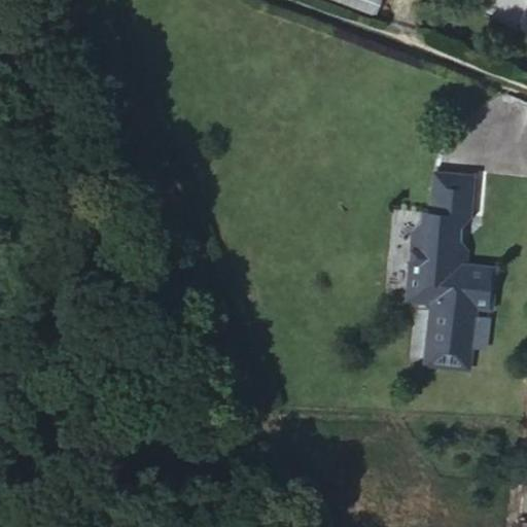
[(334,0),(377,15),(382,0),(334,0)]
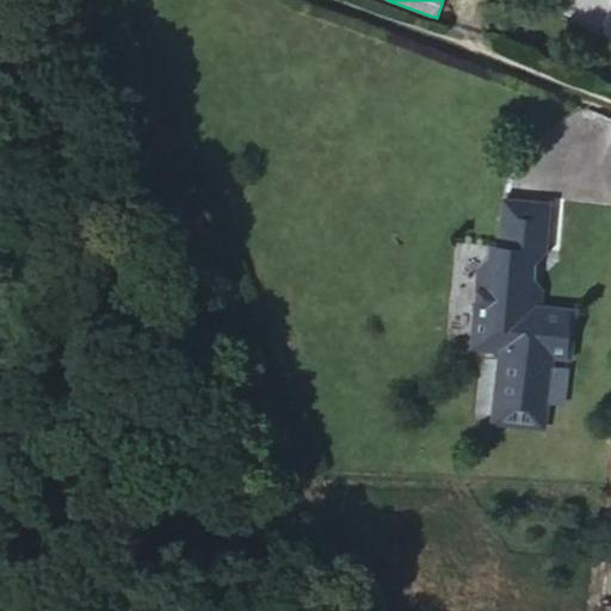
[(508,232),(501,279),(536,285),(539,282),(547,238),(508,232)]
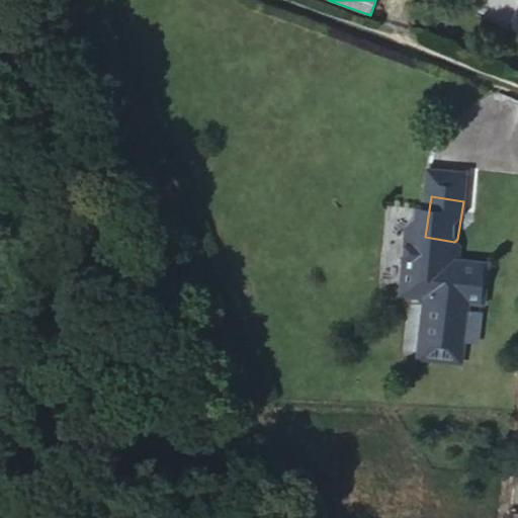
[(456,283),(445,282),(446,274),(449,271),(452,253),(454,242),(425,237),(418,236),(416,251),(414,259),(407,264),(399,315),(423,319),(416,364),(453,370),(460,325),(479,328),(485,288),(456,283)]
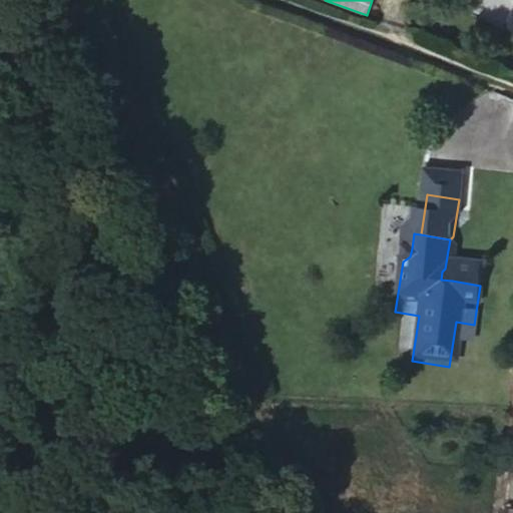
[(412,248),(406,247),(403,262),(410,257),(412,248)]
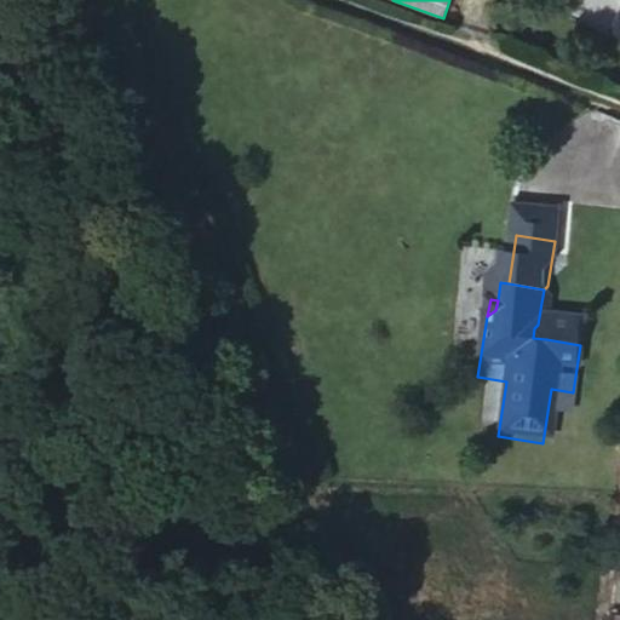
[(546,339),(551,305),(541,303),(538,325),(534,328),(533,338),(546,339)]
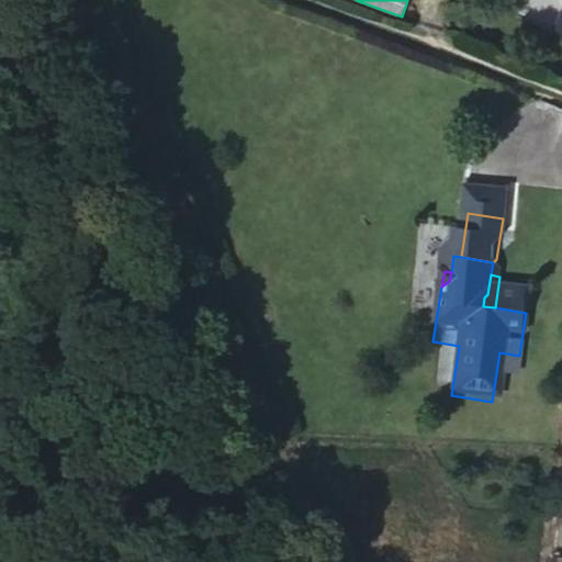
All buildings are outlined.
